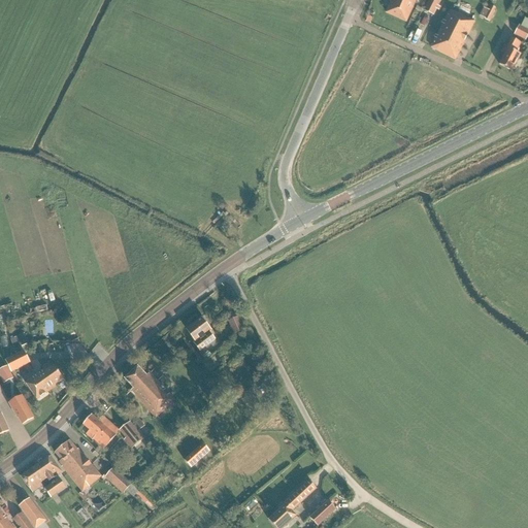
[(392,0),(389,8),(386,13),(406,23),(414,5),(416,0),(392,0)]
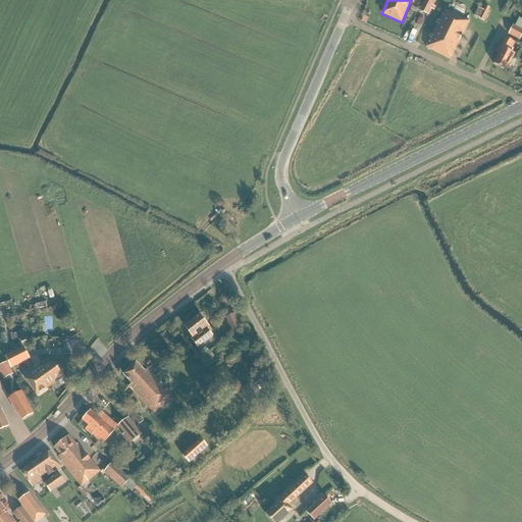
[(433,0),(423,0),(418,10),(428,15),(436,1),(433,0)]
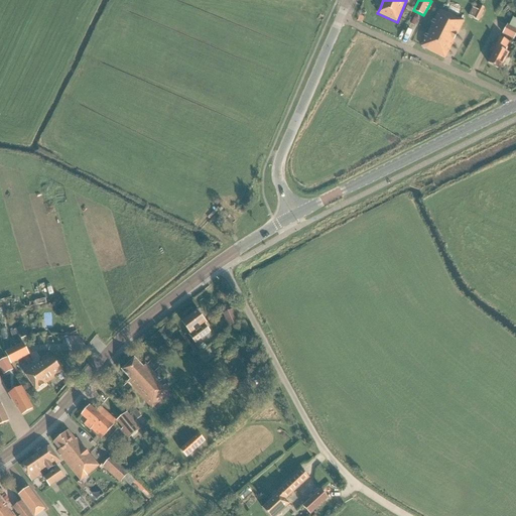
[(479,21),(483,12),(478,10),(473,7),(469,16),(479,21)]
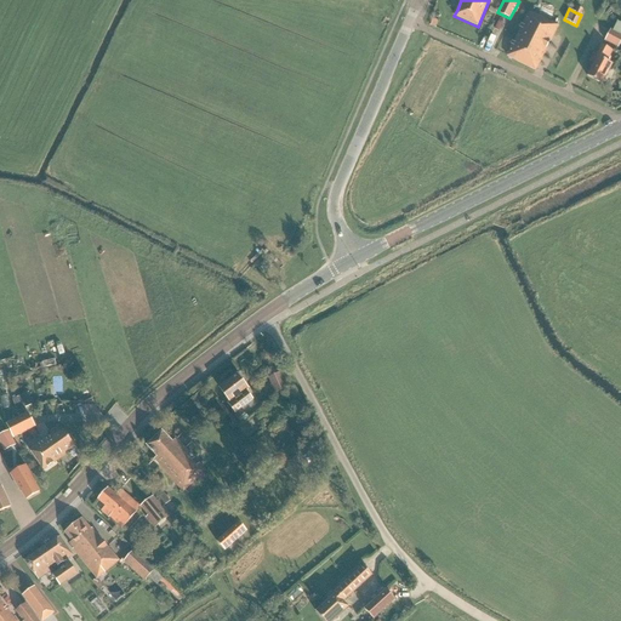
[(513,45),(507,57),(535,70),(553,35),(558,26),(530,12),(524,24),(522,24),(520,28),(522,28),(514,43),(513,41),(511,44),(513,45)]
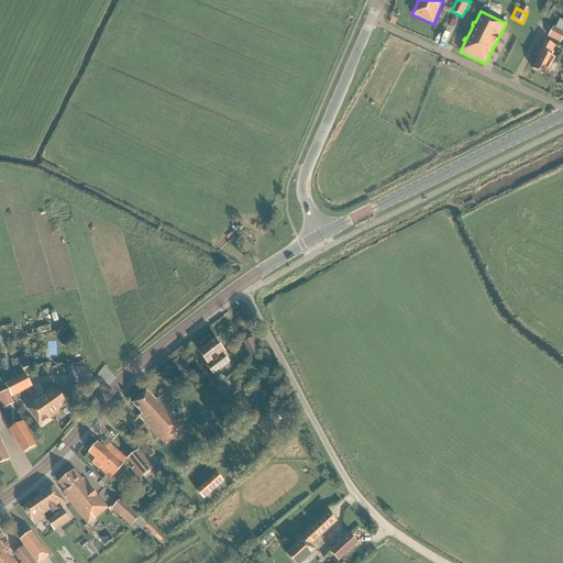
[(560,44),(562,37),(562,21),(560,20),(556,28),(553,26),(553,29),(548,37),(560,44)]
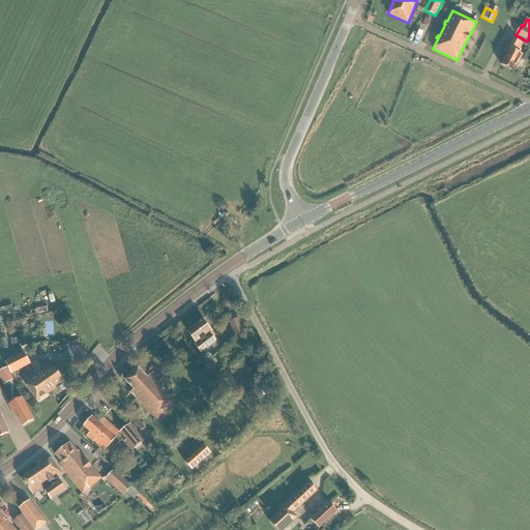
[(513,38),(508,48),(506,47),(503,52),(507,54),(501,65),(513,72),(523,55),(518,53),(523,43),(513,38)]
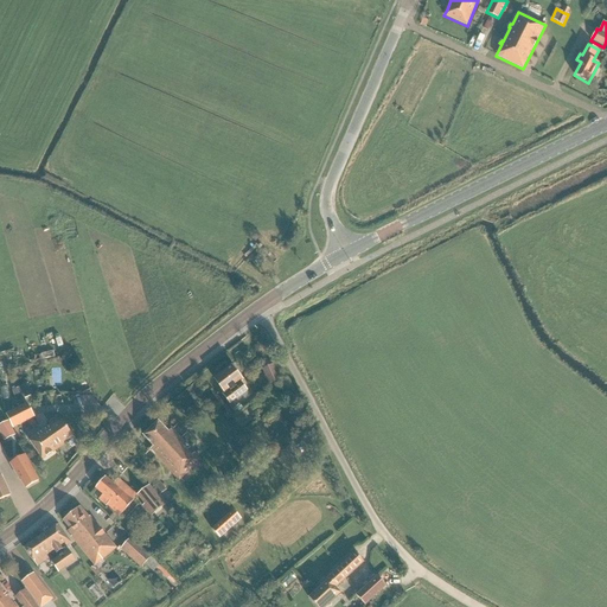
[(274,365),(262,370),(269,385),(280,381),(274,365)]
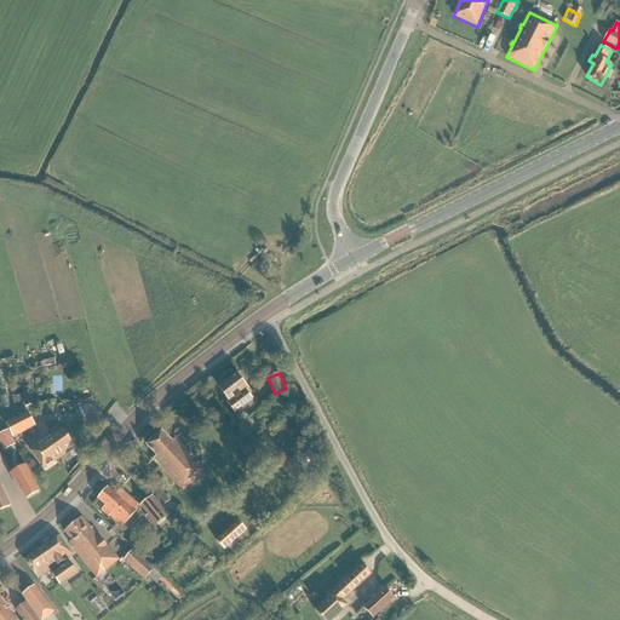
[(236,374),(219,388),(229,402),(228,403),(235,413),(252,400),(246,390),(247,389),(236,374)]
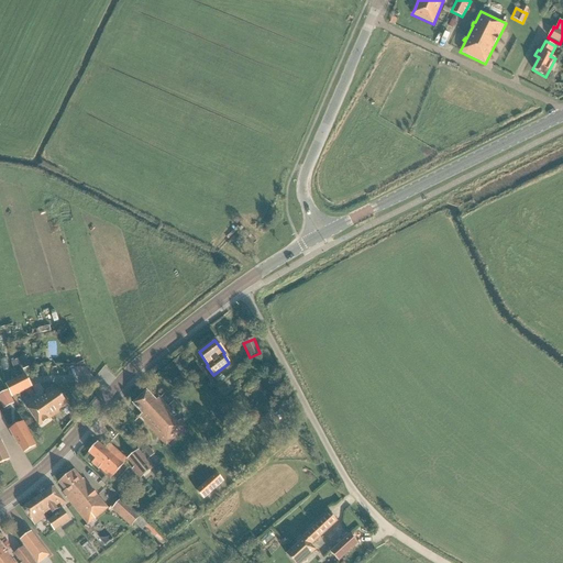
[(30,367),(25,356),(10,363),(14,372),(20,368),(21,372),(30,367)]
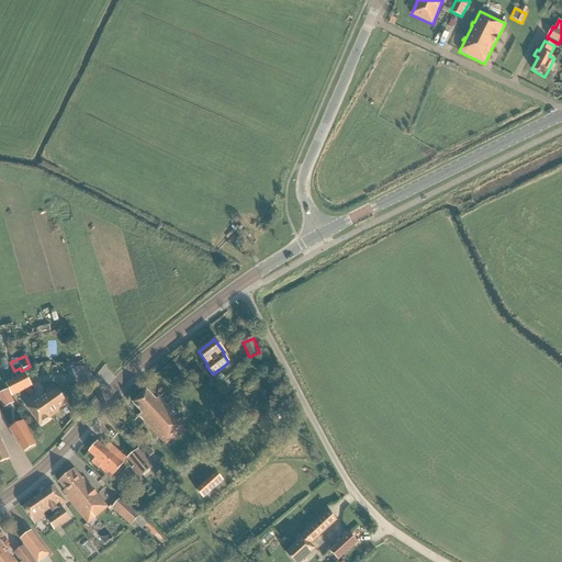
[(32,385),(25,373),(6,384),(12,396),(24,390),(30,396),(34,393),(30,386),(32,385)]
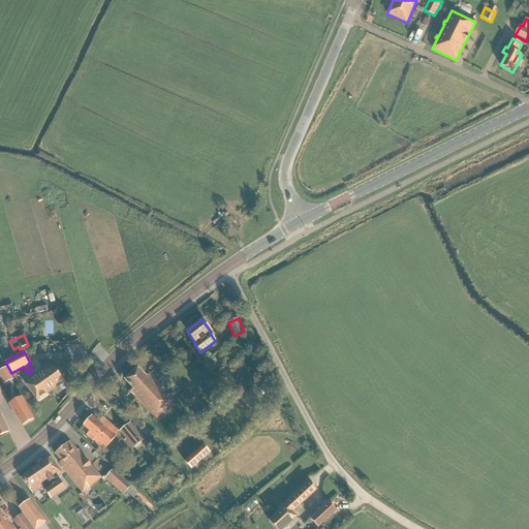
[(44,371),(26,384),(37,401),(56,387),(55,386),(63,380),(54,367),(45,373),(44,371)]
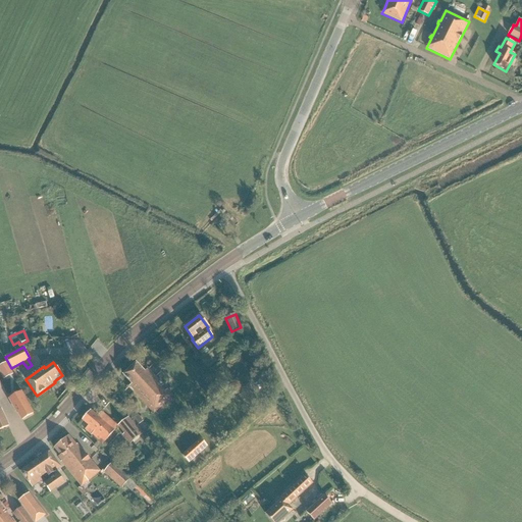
[(7,363),(0,366),(0,371),(1,374),(6,371),(9,376),(13,374),(7,363)]
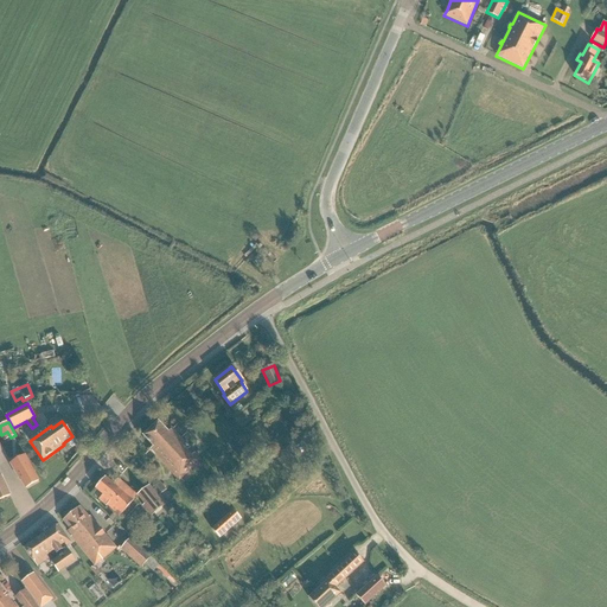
[(168,433),(158,422),(144,436),(153,447),(149,451),(166,468),(179,481),(202,460),(196,453),(192,455),(187,451),(190,447),(173,429),(168,433)]
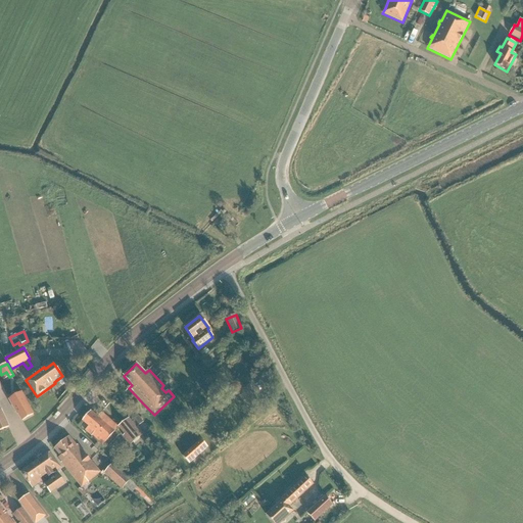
[(30,407),(21,392),(9,399),(17,413),(21,420),(33,414),(29,407),(30,407)]
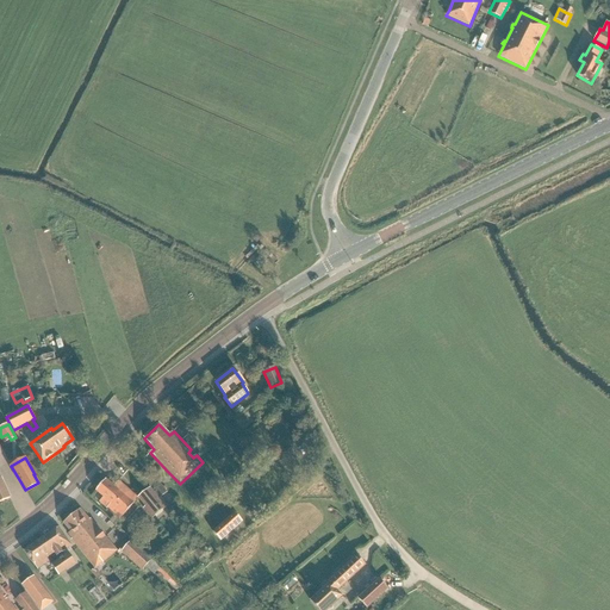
[(0,477),(0,502),(10,498),(1,479),(1,480),(0,477)]
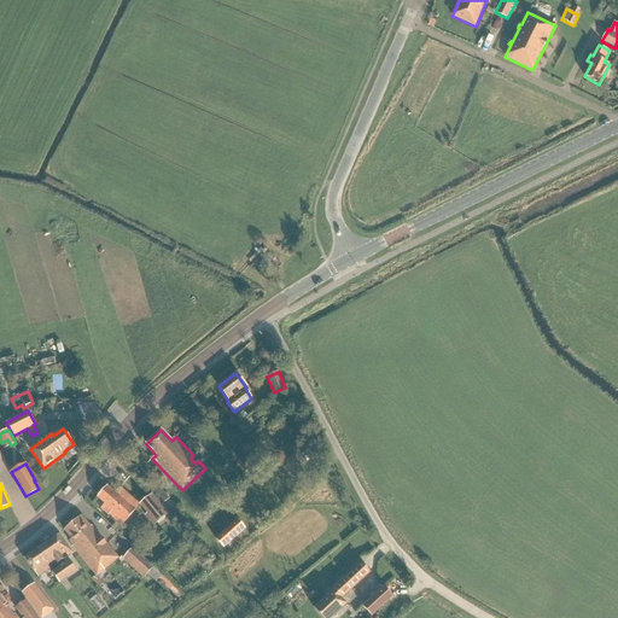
[(158,499),(156,500),(168,514),(170,512),(175,517),(180,512),(178,508),(179,507),(175,501),(173,503),(156,483),(150,488),(158,499)]
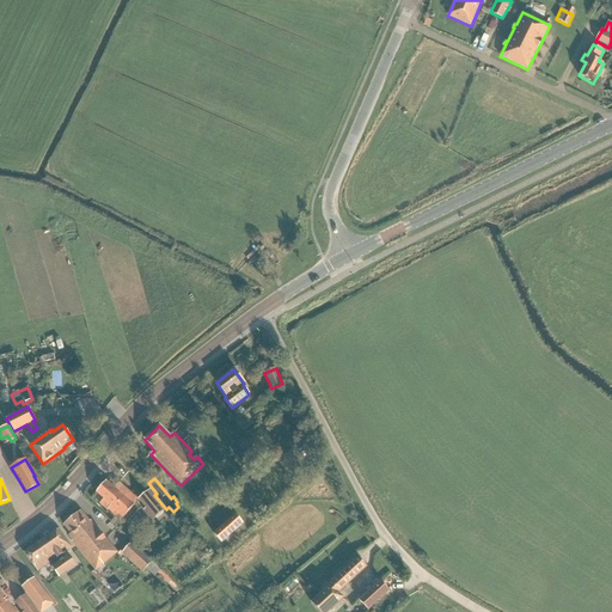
[(106,482),(96,493),(104,500),(101,503),(121,521),(139,501),(118,483),(114,488),(106,482)]
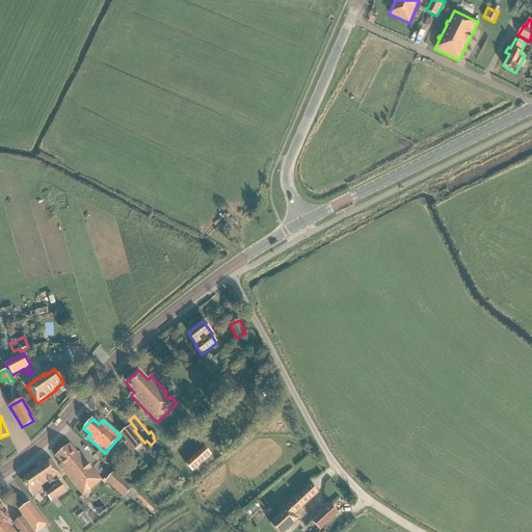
[(144,443),(131,427),(123,433),(129,442),(126,444),(133,452),(144,443)]
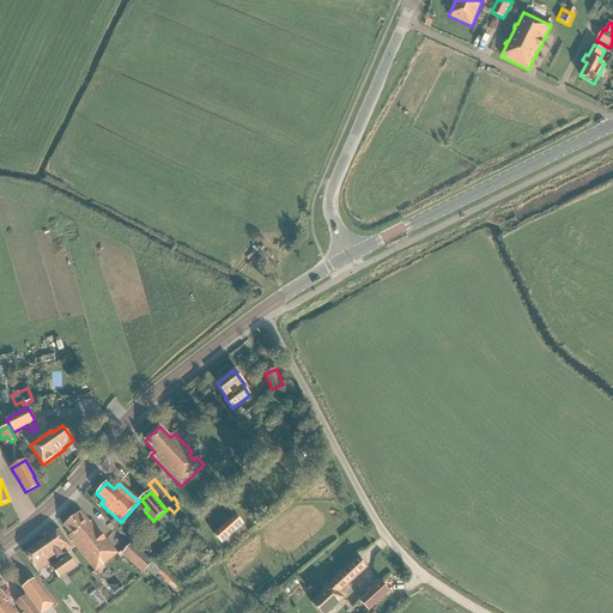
[(80,511),(64,526),(71,535),(68,538),(72,542),(72,544),(96,574),(119,556),(91,522),(90,523),(80,511)]
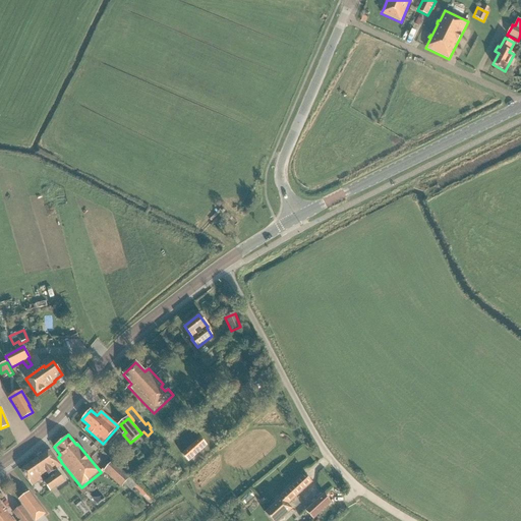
[(182,455),(188,462),(207,446),(199,439),(182,455)]
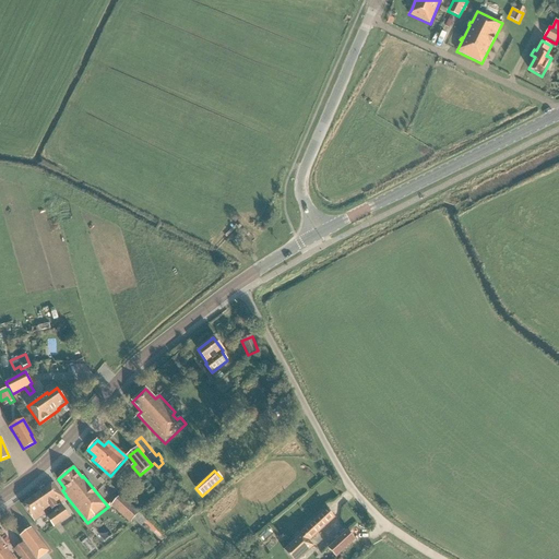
[(54,484),(22,506),(31,518),(31,516),(34,522),(45,514),(54,527),(69,516),(60,504),(66,500),(54,484)]
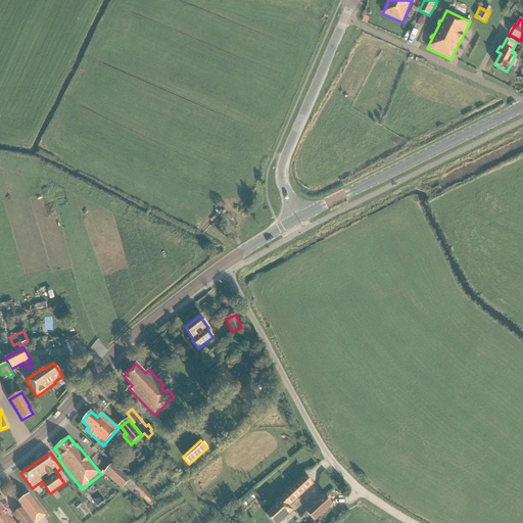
[(130,479),(112,464),(104,473),(126,492),(131,486),(134,490),(138,485),(131,478),(130,479)]
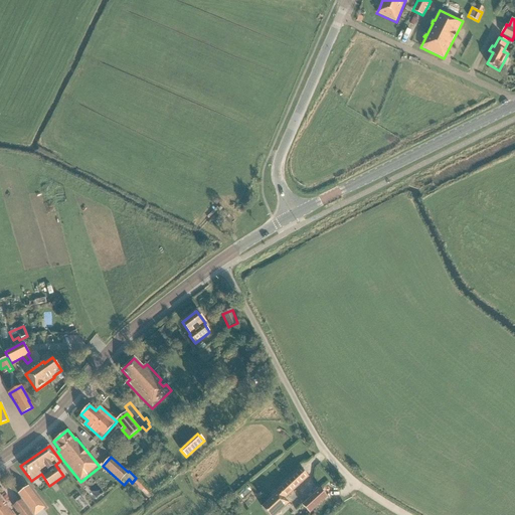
[(276,514),(289,504),(285,499),(309,477),(301,470),(278,492),(279,492),(262,508),(269,514),(276,514)]
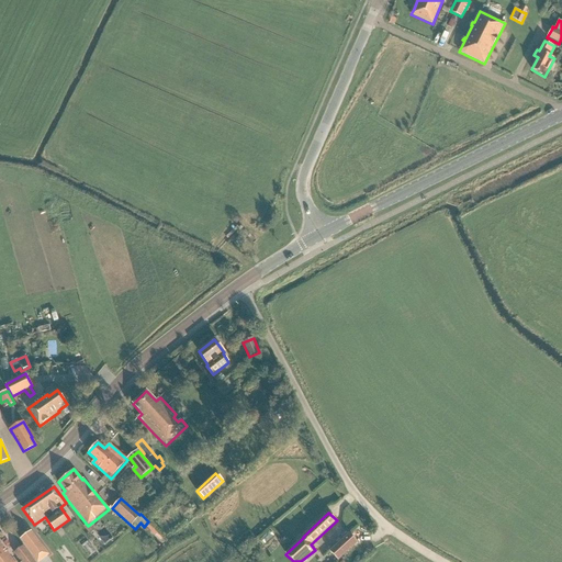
[(97,532),(105,547),(115,541),(105,527),(97,532)]
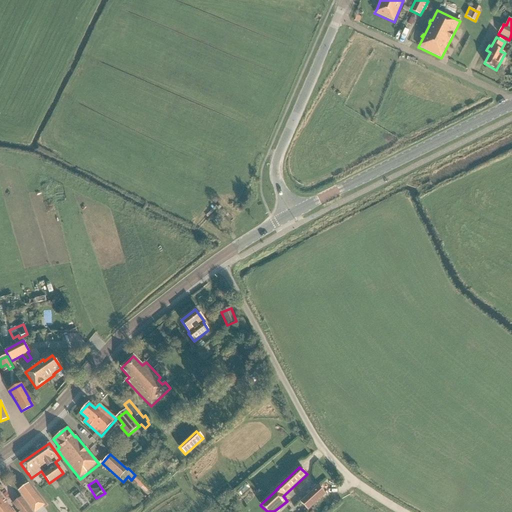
[(32,485),(22,492),(34,511),(39,511),(46,508),(32,485)]
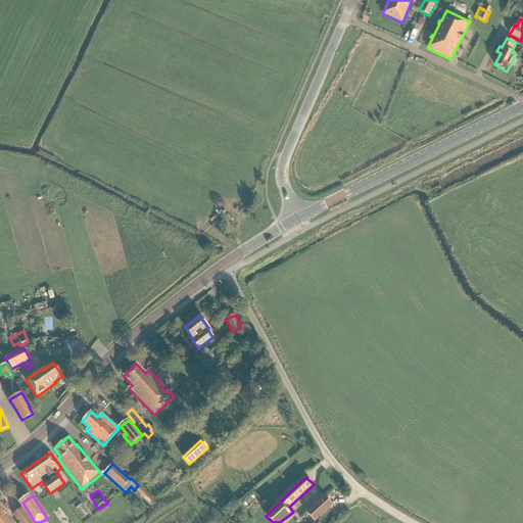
[(332,505),(325,496),(306,514),(315,522),(332,505)]
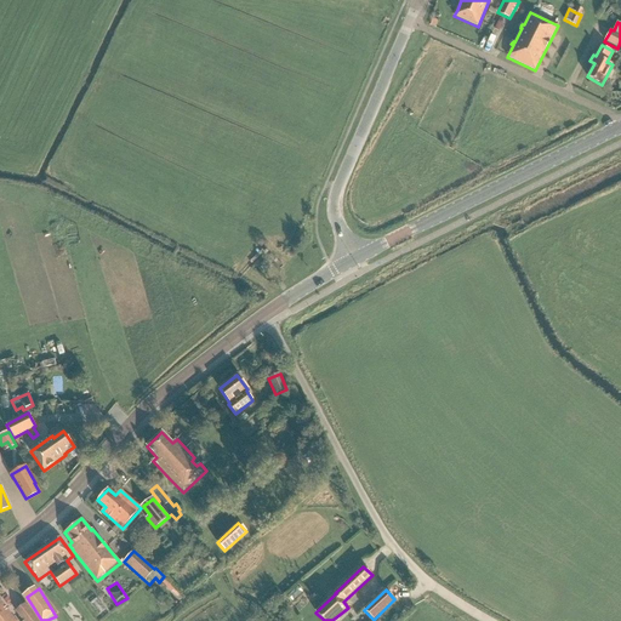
[(0,620),(16,620),(0,599),(0,620)]
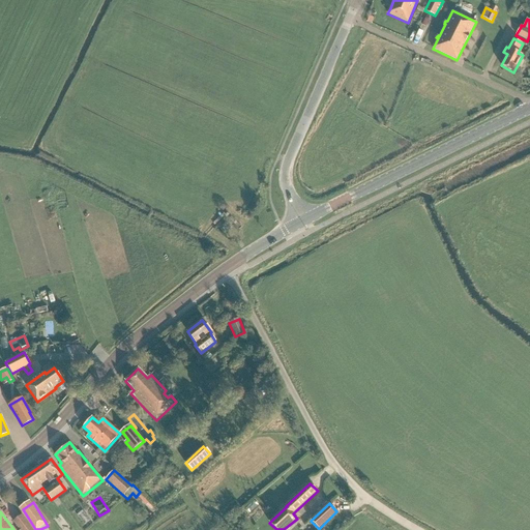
[(32,529),(22,516),(13,522),(20,529),(32,529)]
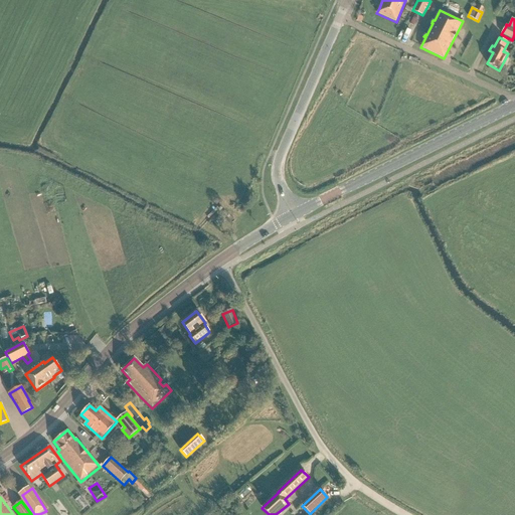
[(324,512),(332,505),(328,501),(320,508),(324,512)]
